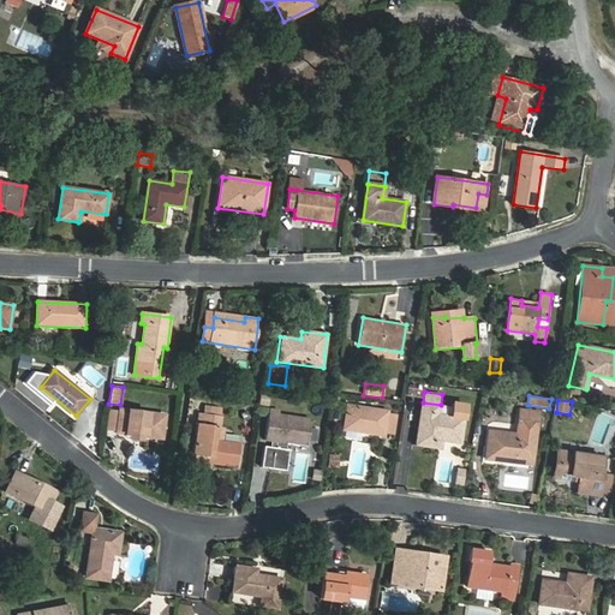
[(439,415),(441,405),(423,402),(416,445),(441,448),(442,440),(460,443),(467,405),(455,402),(453,417),(439,415)]
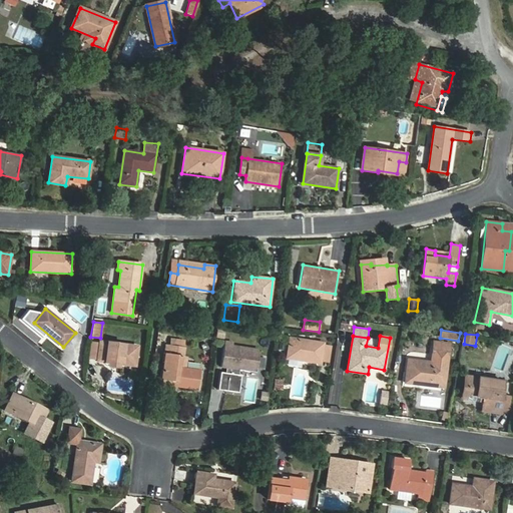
[(291,338),(288,358),(320,363),(320,362),(330,364),(332,346),(323,345),(324,344),(291,338)]
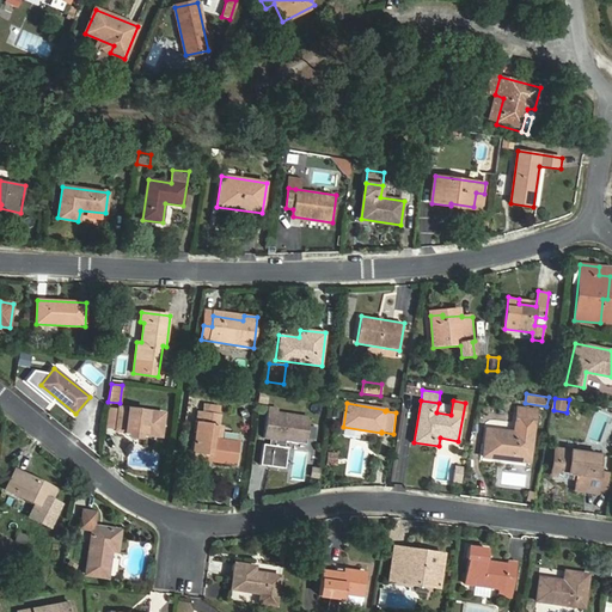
[(117,429),(120,409),(109,408),(106,428),(117,429)]
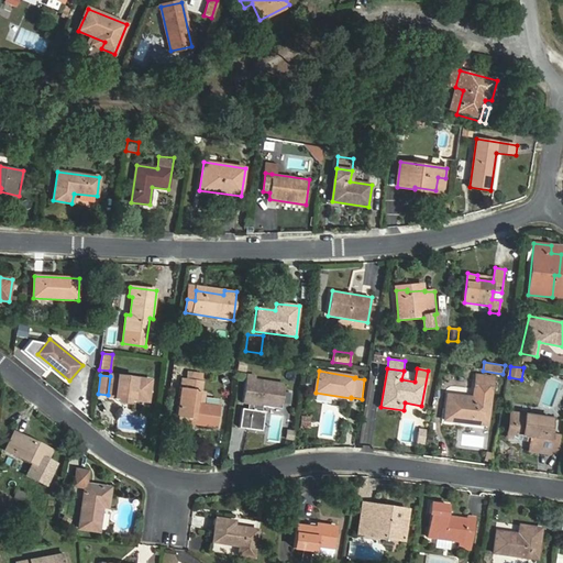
[(108,395),(107,396),(148,401),(151,381),(110,375),(110,376),(108,395)]
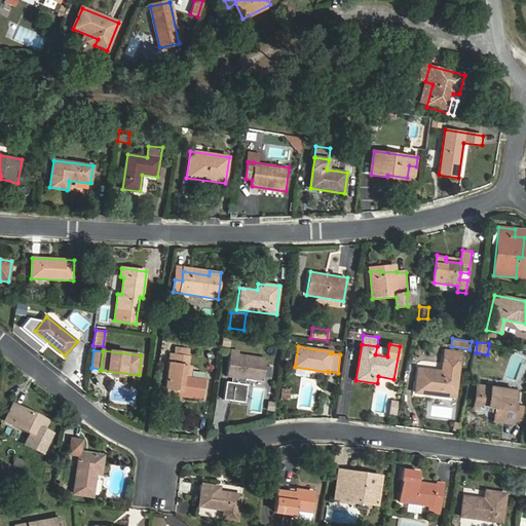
[(239,351),(230,350),(227,376),(235,377),(235,383),(226,381),(224,400),(246,403),(248,384),(246,384),(246,379),(249,379),(249,375),(264,377),(266,359),(238,355),(239,351)]
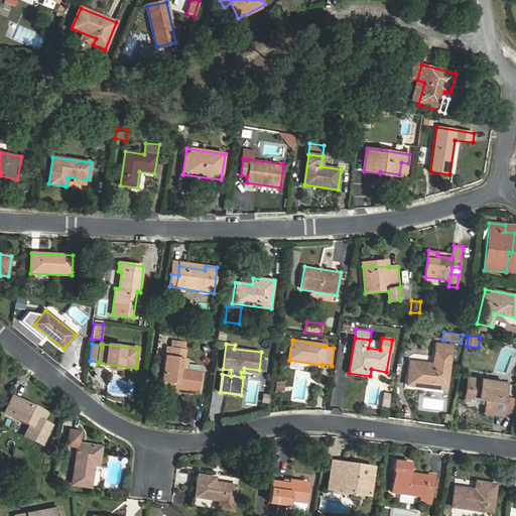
[(450,360),(453,346),(437,344),(435,358),(450,360)]
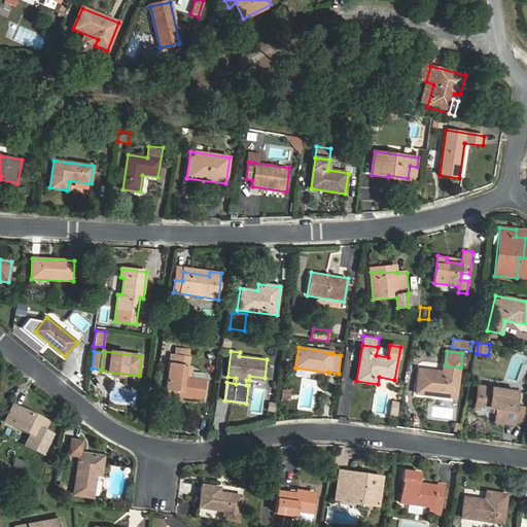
[(188,377),(190,356),(171,354),(166,390),(183,392),(182,397),(204,400),(207,380),(188,377)]
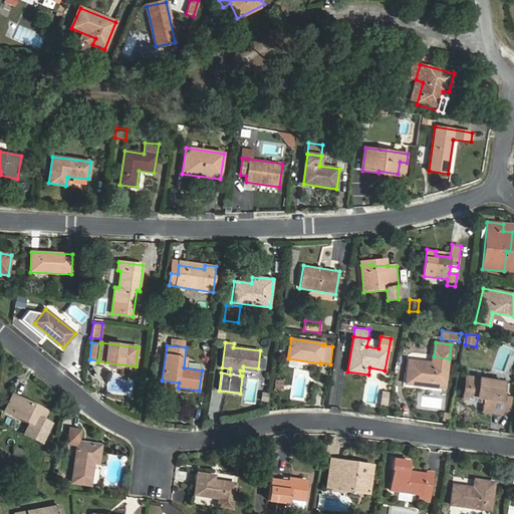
[(448,365),(409,360),(406,383),(433,387),(433,383),(446,384),(448,365)]
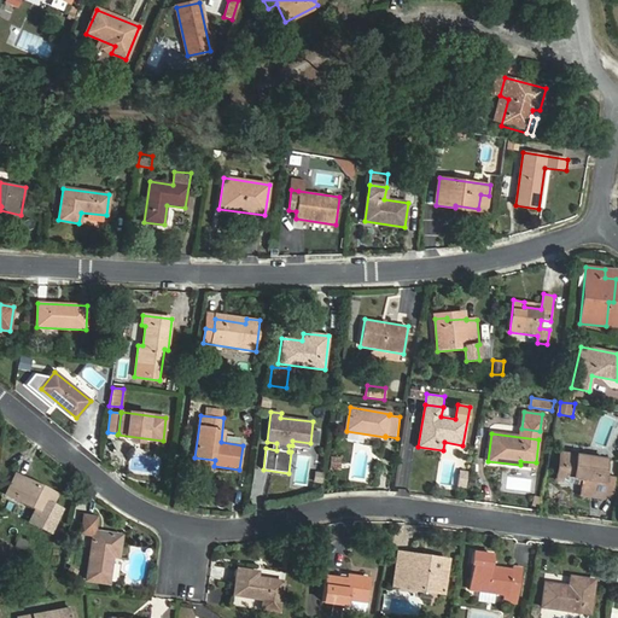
[(291,449),(309,452),(310,443),(292,441),(292,445),(291,449)]
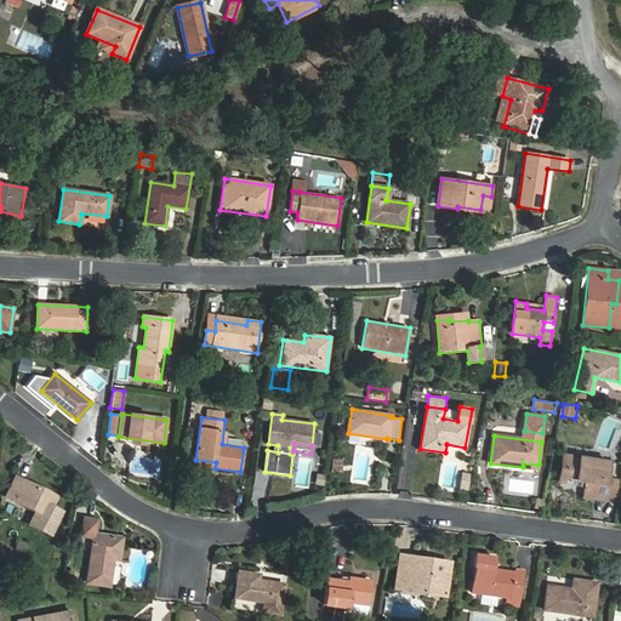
[(607,477),(609,461),(567,455),(563,479),(586,483),(584,497),(605,501),(607,495),(610,478),(607,477)]
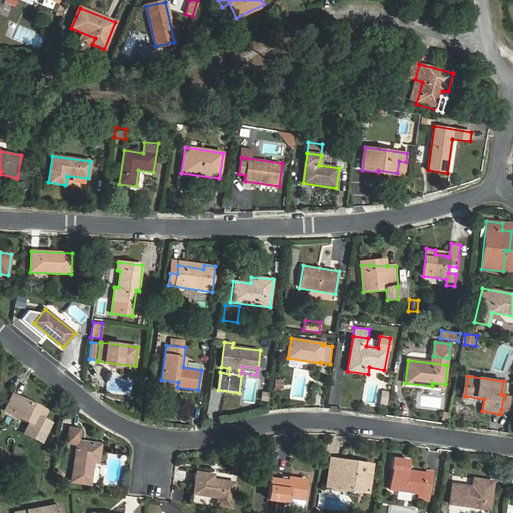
[(386,405),(388,393),(381,392),(380,404),(386,405)]
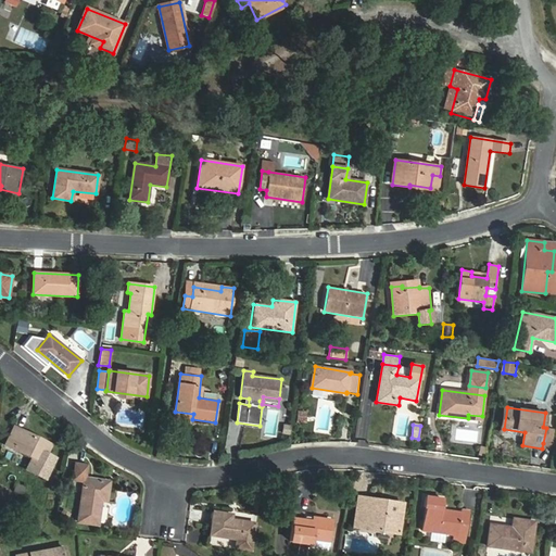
[(51,444),(14,427),(5,444),(32,457),(26,469),(45,479),(53,462),(54,457),(47,454),(51,444)]
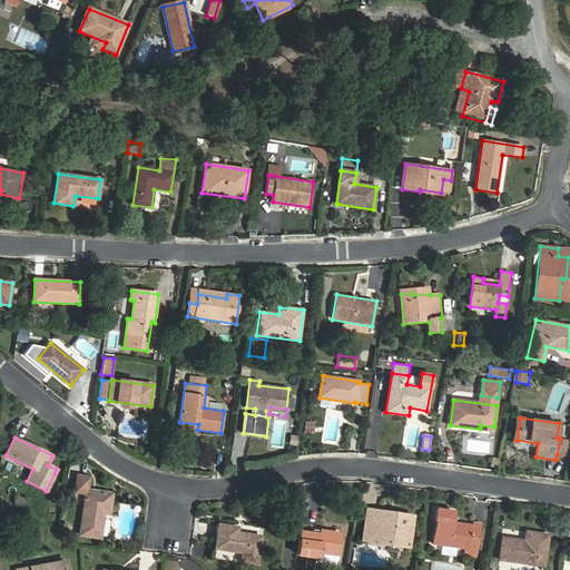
[(569,440),(560,439),(557,454),(568,457),(569,443),(569,440)]
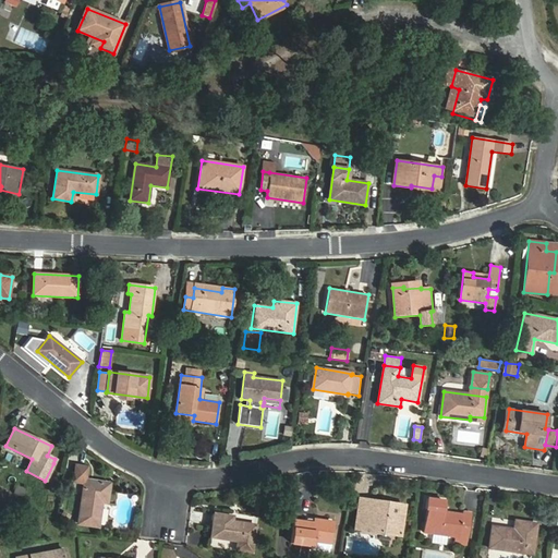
[(86,480),(87,466),(76,465),(74,482),(84,483),(79,524),(98,526),(101,502),(108,504),(110,483),(86,480)]
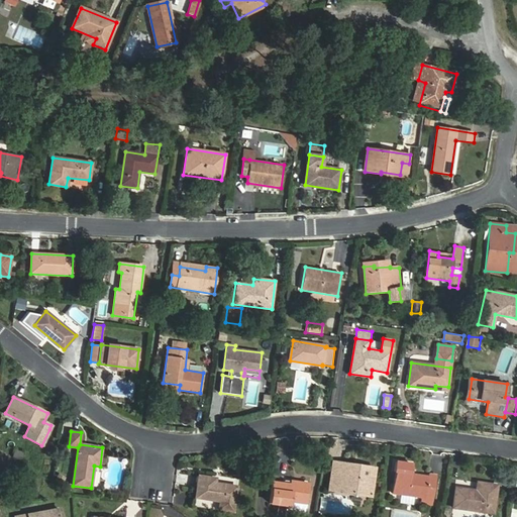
[(422,498),(421,505),(432,506),(437,475),(430,474),(429,476),(410,474),(412,463),(396,461),(394,473),(396,473),(393,494),(422,498)]
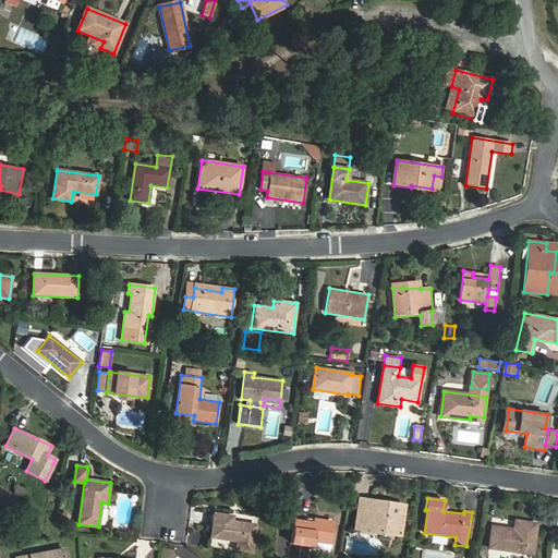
[(404,506),(386,502),(386,505),(368,501),(368,500),(360,499),(355,529),(399,535),(404,506)]
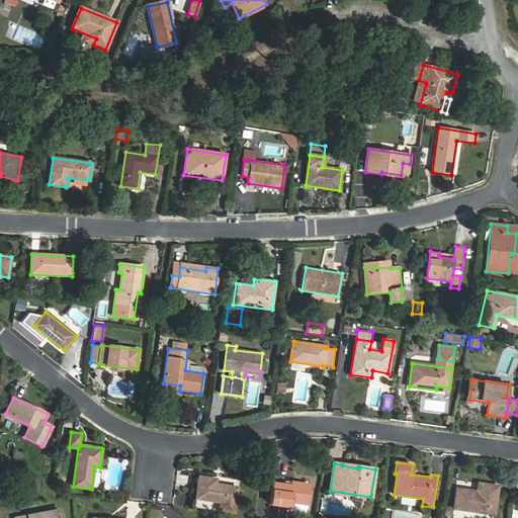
[(216,484),(216,480),(198,477),(195,499),(234,505),(237,488),(216,484)]
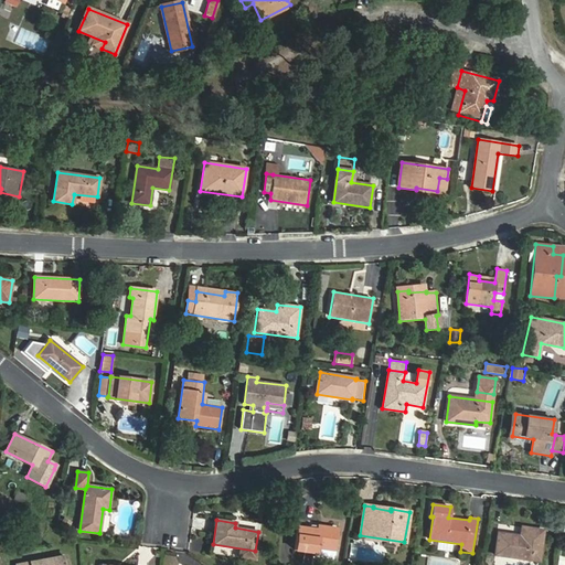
[(298,526),(297,535),(295,551),(316,553),(316,547),(333,551),(337,529),(319,526),(318,530),(298,526)]
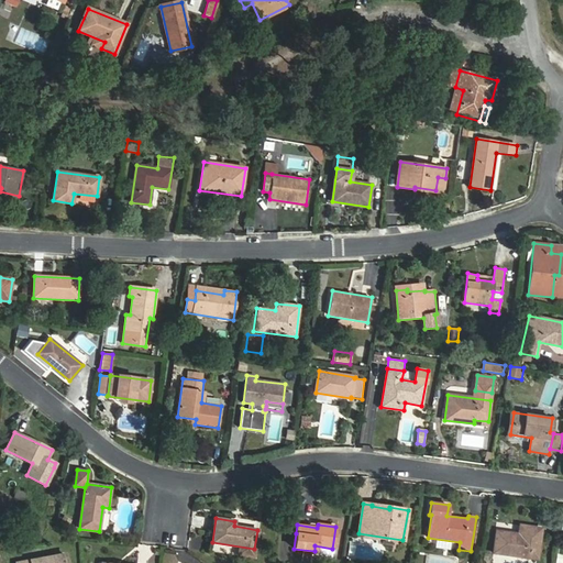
[(496,531),(493,553),(538,560),(542,529),(519,525),(518,534),(496,531)]
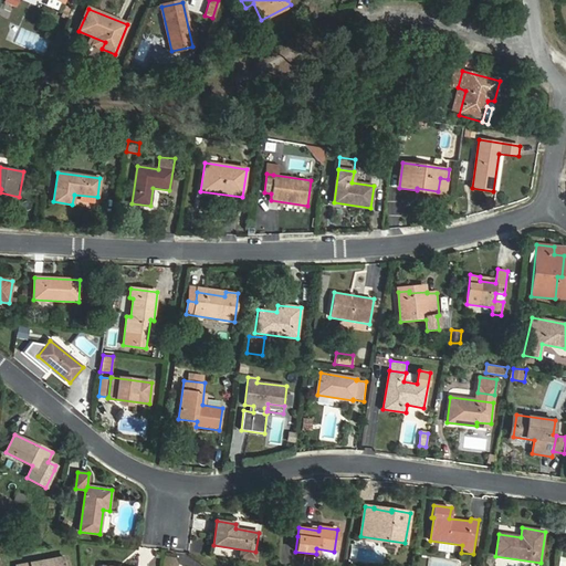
[(322,551),(321,557),(335,561),(337,554),(322,551)]
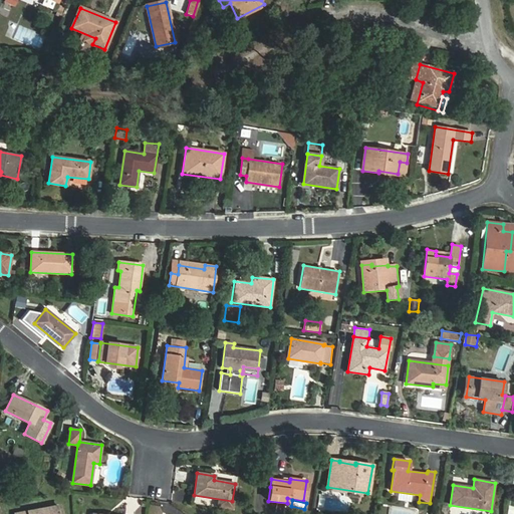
[(60,513),(59,505),(15,513),(60,513)]
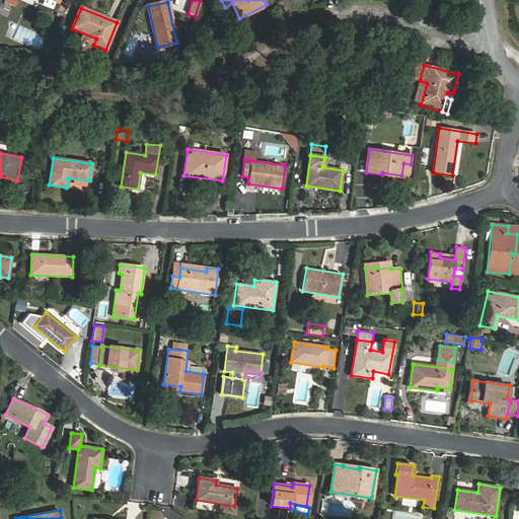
All buildings are outlined.
